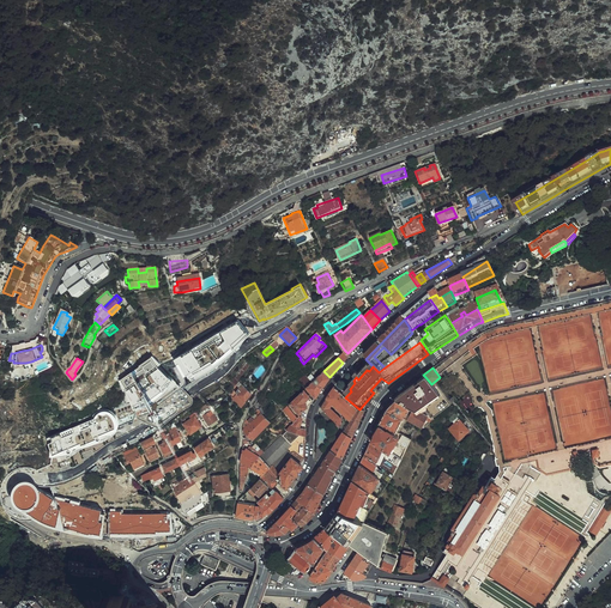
[(310,383),(306,388),(315,397),(315,396),(327,380),(321,372),(310,383)]
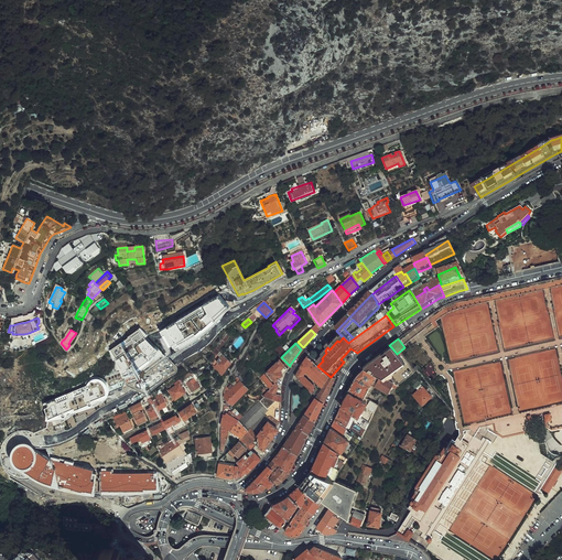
[(282,348),(279,346),(274,351),(281,357),(285,353),(284,352),(282,348)]
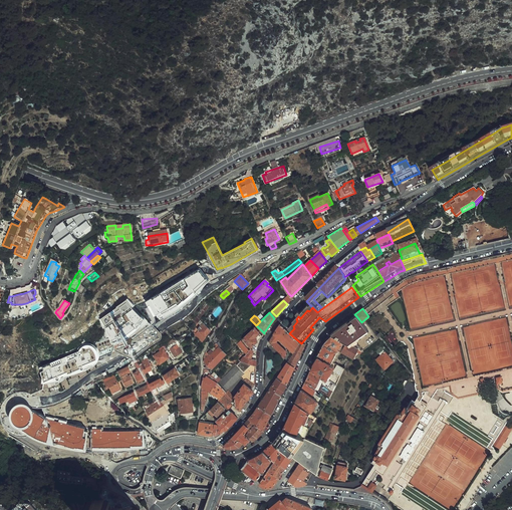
[(335,331),(330,335),(342,341),(345,343),(357,348),(362,351),(376,339),(361,322),(356,316),(349,320),(335,331)]
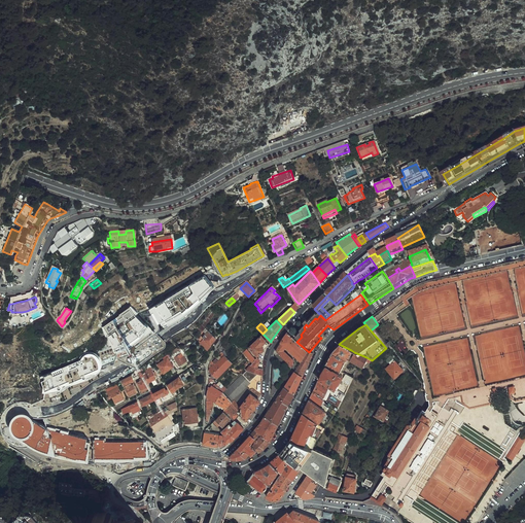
[(209,346),(215,339),(206,332),(204,335),(201,339),(202,340),(209,346)]
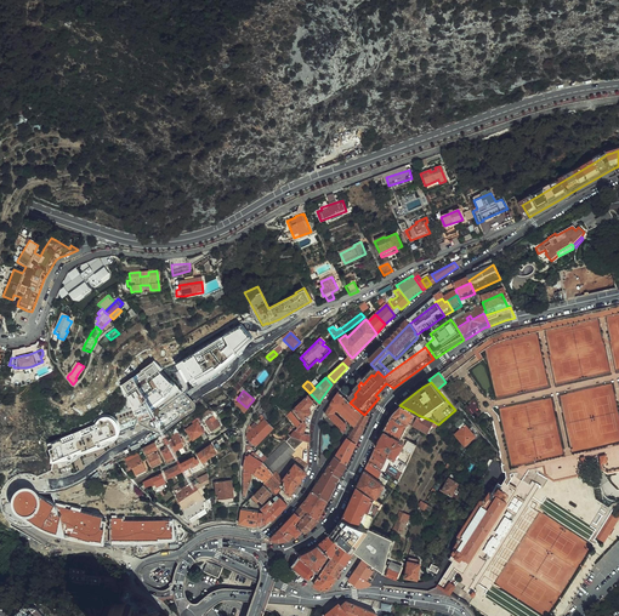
[(306,397),(294,410),(302,420),(316,408),(306,397)]
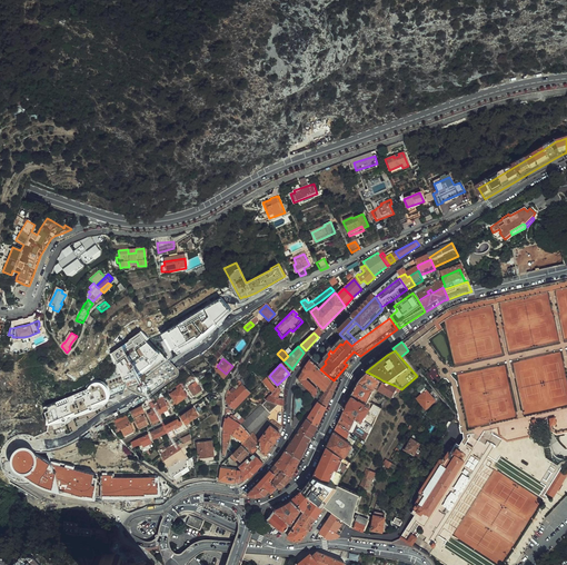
[(310,394),(317,400),(319,398),(318,394),(306,384),(310,379),(326,394),(332,384),(311,364),(304,375),(298,385),(301,387),(310,394)]
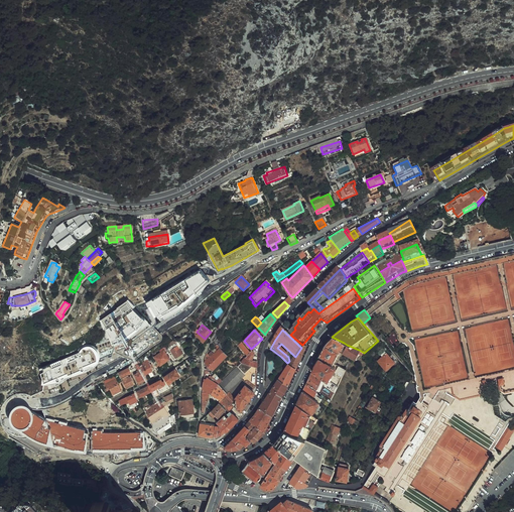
[(207,340),(205,339),(198,333),(195,337),(203,344),(207,340)]
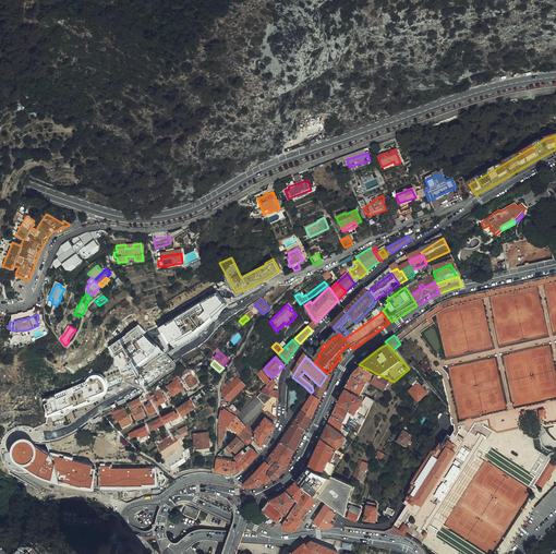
[(355,369),(350,374),(365,382),(383,389),(388,378),(375,373),(372,380),(369,378),(372,371),(359,364),(355,369)]
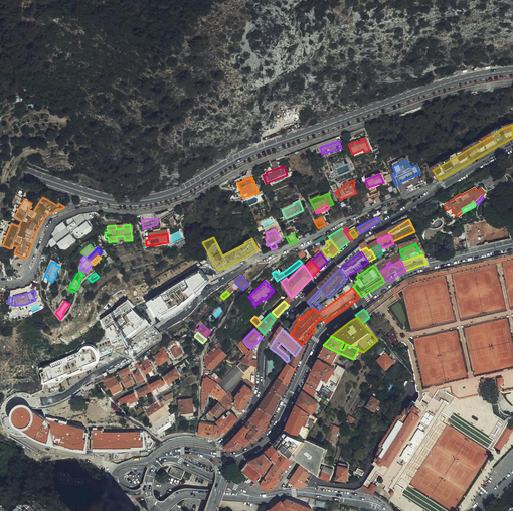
[(180,346),(177,342),(166,350),(168,353),(170,352),(175,358),(182,353),(178,348),(180,346)]
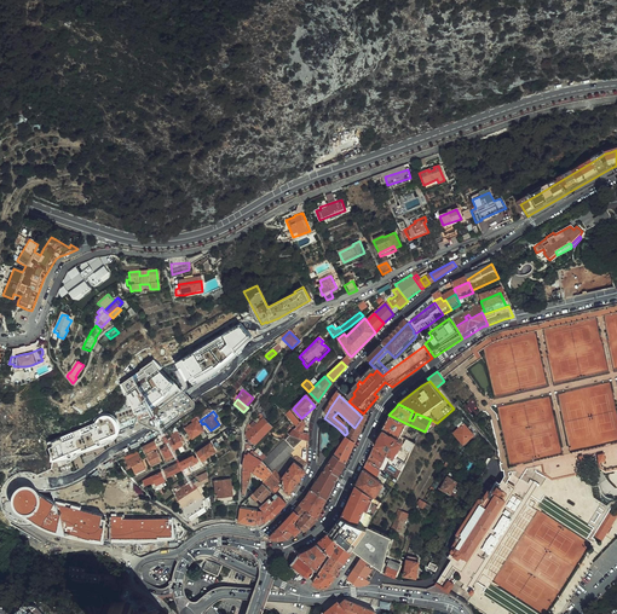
[(289,411),(286,415),(287,417),(294,424),(295,427),(300,422),(289,411)]
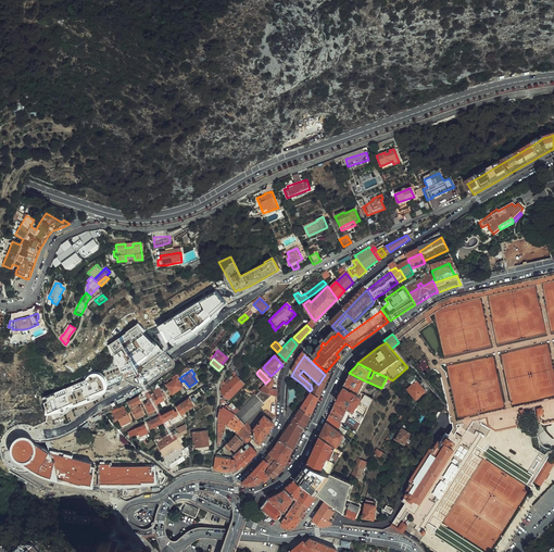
[(345,379),(342,385),(357,392),(364,380),(349,373),(345,379)]
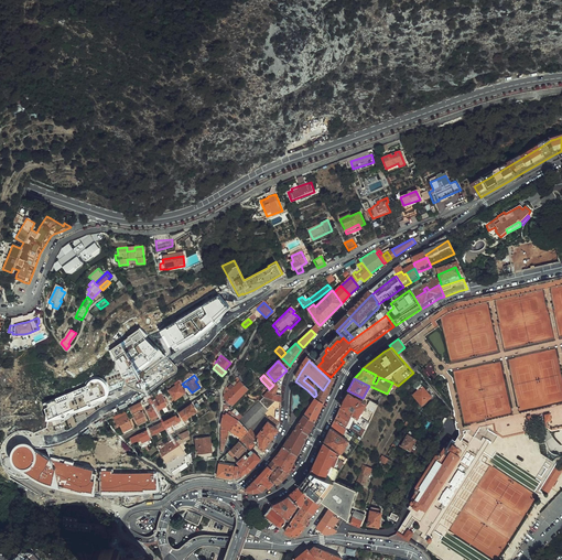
[(224,398),(227,401),(231,406),(248,389),(241,384),(238,379),(235,383),(237,384),(235,386),(236,388),(235,389),(230,394),(228,392),(224,397),(224,398)]
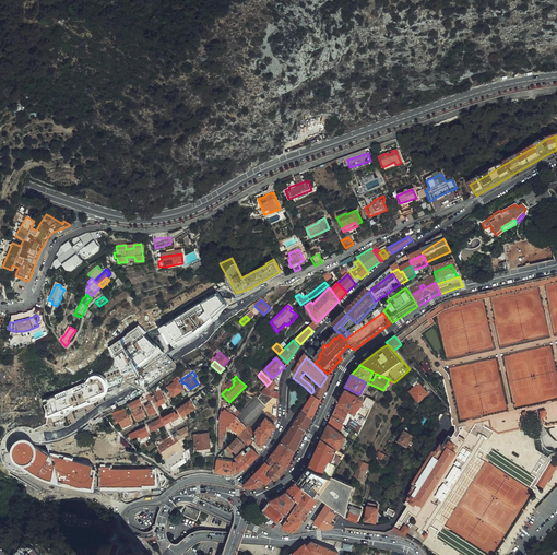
[(313,399),(321,404),(333,378),(329,377),(317,396),(313,399)]
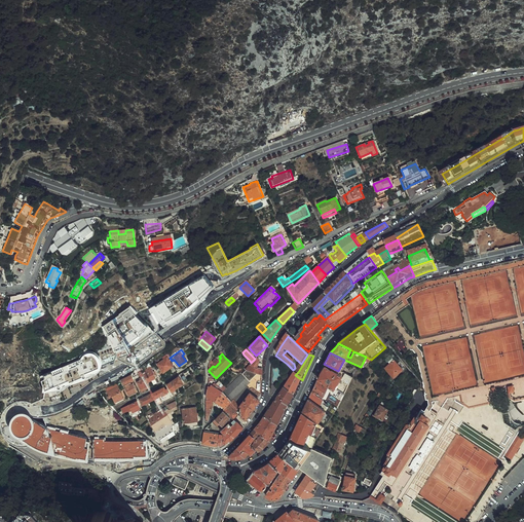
[(165,358),(156,365),(162,373),(172,366),(165,358)]
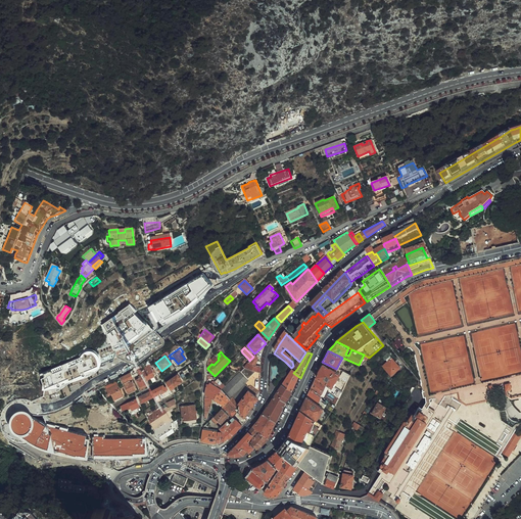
[(283,365),(285,362),(277,356),(275,359),(283,365)]
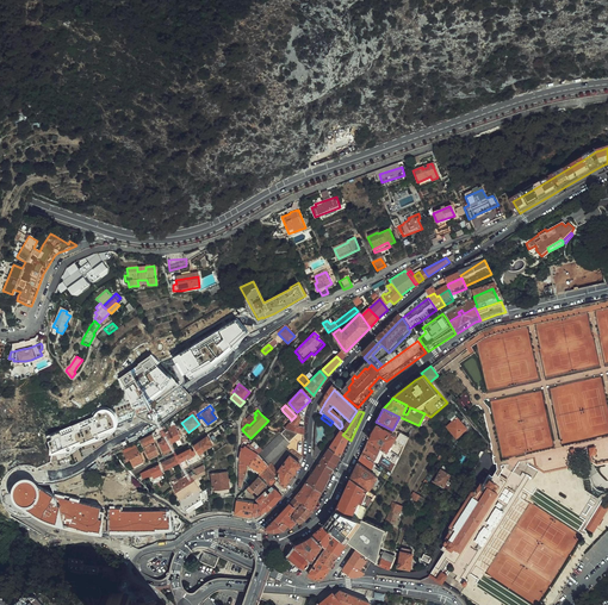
[(242,419),(241,428),(242,429),(247,424),(249,425),(254,420),(249,416),(246,419),(242,419)]
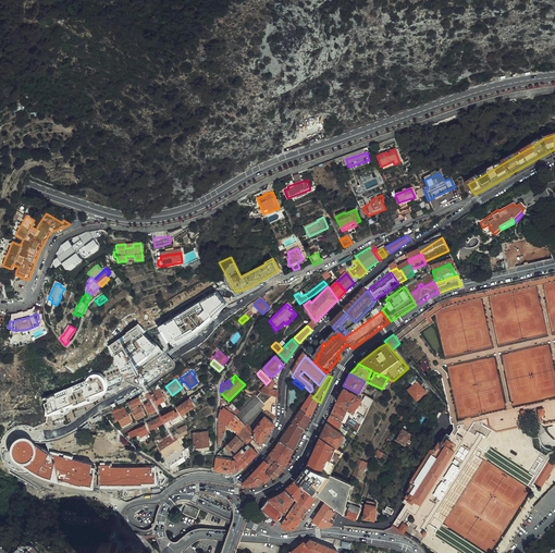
[(270,380),(264,388),(272,390),(273,385),(274,383),(270,380)]
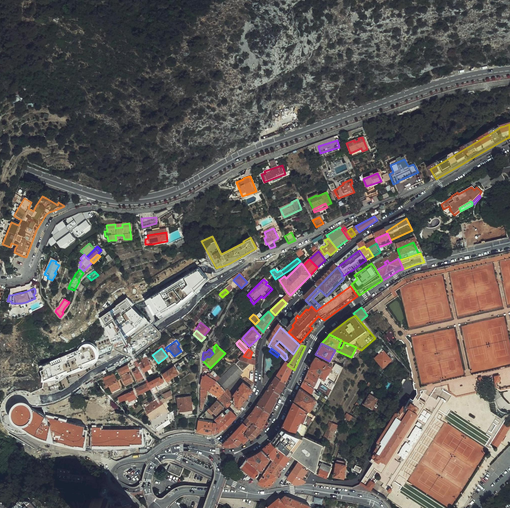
[(382,350),(374,358),(383,368),(392,360),(382,350)]
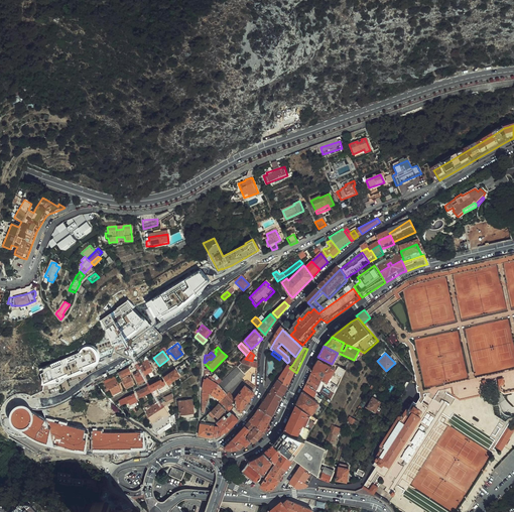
[(138,366),(141,370),(144,375),(152,371),(148,364),(148,363),(151,362),(149,358),(138,366)]
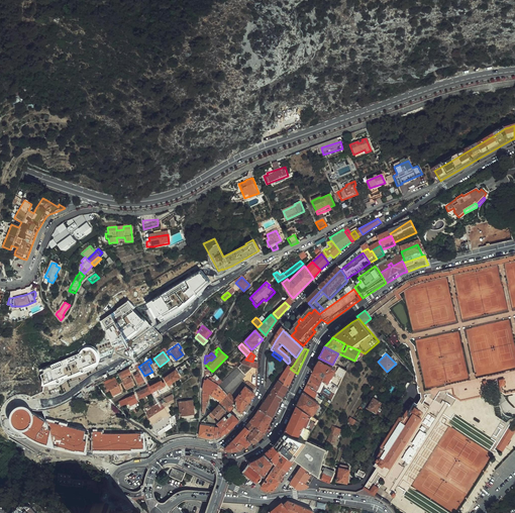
[(241,365),(252,368),(256,369),(258,362),(252,362),(245,360),(241,365)]
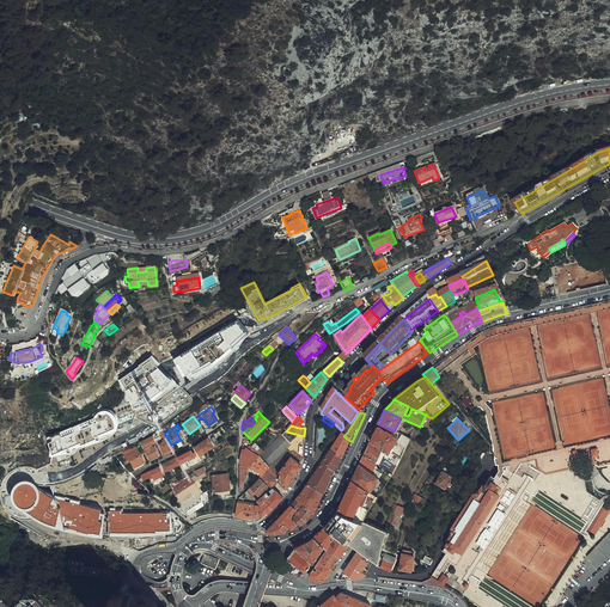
[(373,435),(370,441),(380,447),(388,451),(394,440),(397,436),(385,430),(385,431),(377,427),(372,435),(373,435)]
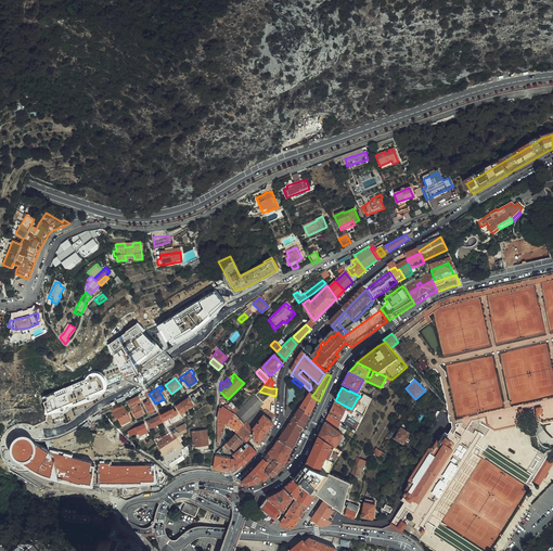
[(235,415),(244,423),(245,422),(249,426),(260,414),(256,411),(264,405),(262,404),(271,395),(259,392),(235,415)]
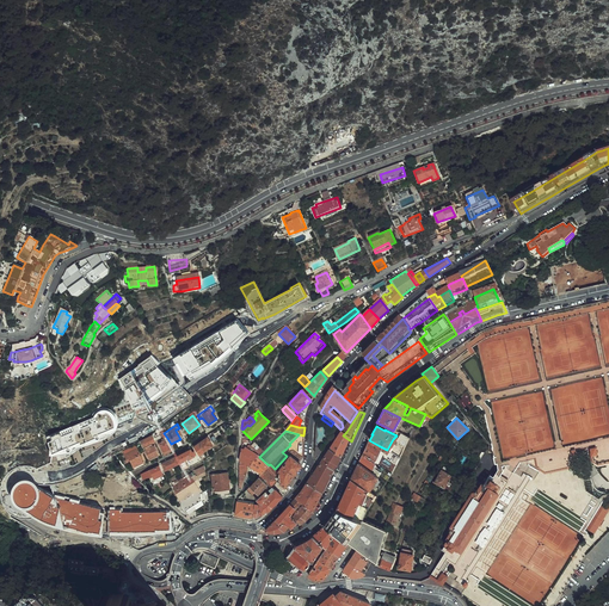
[(398,433),(397,436),(393,439),(405,446),(408,438),(398,433)]
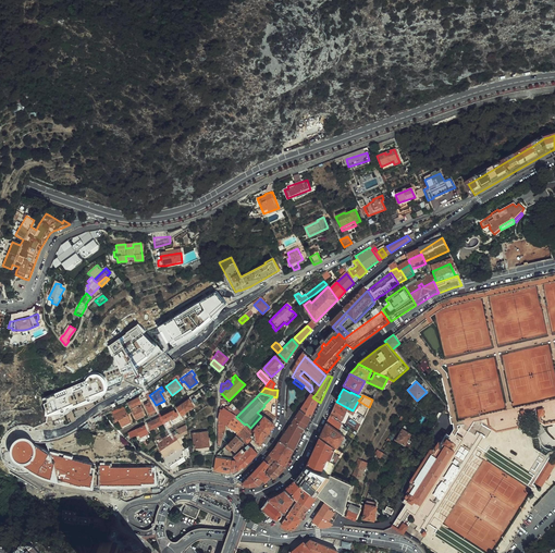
[(138,397),(126,403),(130,407),(139,403),(140,402),(138,397)]
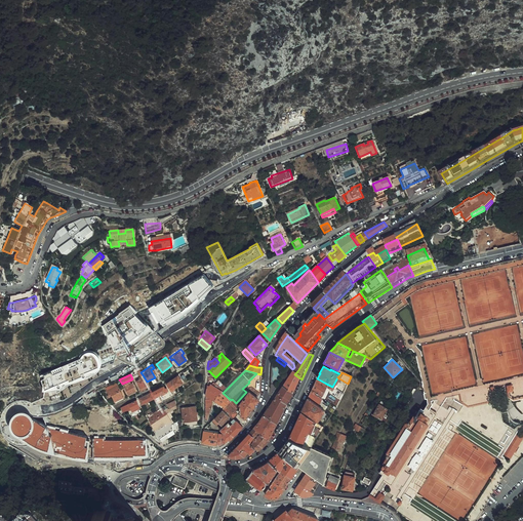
[(285,389),(294,395),(302,379),(294,374),(285,389)]
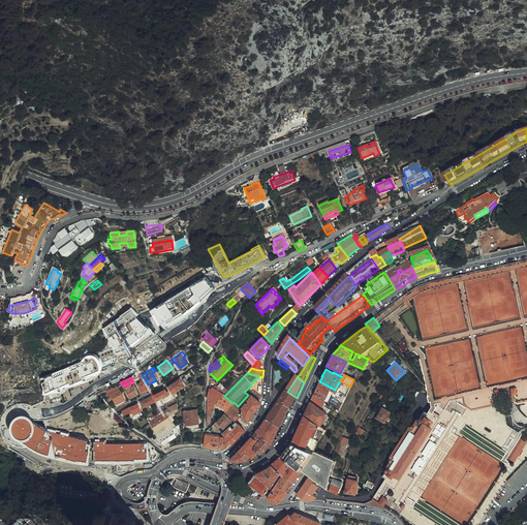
[(145,379),(141,380),(137,382),(141,388),(140,388),(141,392),(147,389),(146,388),(149,387),(148,384),(145,379)]
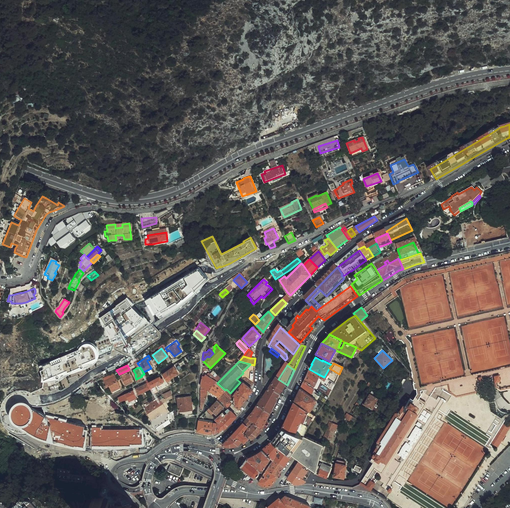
[(173,367),(162,375),(166,381),(177,374),(173,367)]
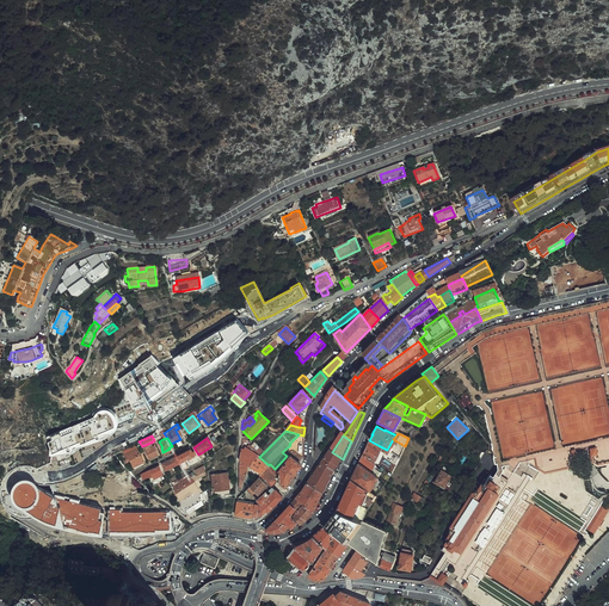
[(369,440),(362,456),(373,463),(380,449),(379,447),(380,446),(369,440)]
